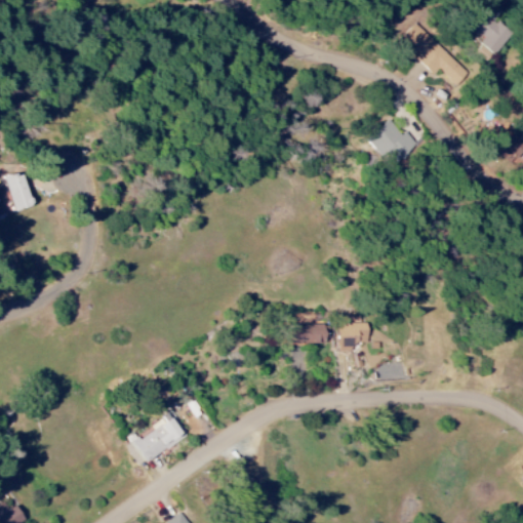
[(472,26),(484,37),(480,42),(492,53),(512,33),(487,9),(472,26)]
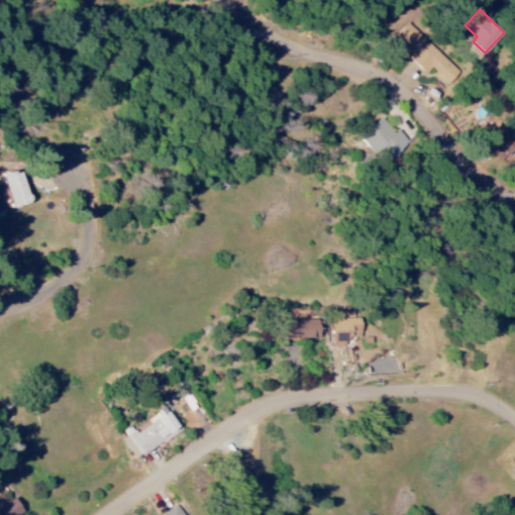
[(460,72),(409,21),(396,34),(414,52),(409,57),(426,73),(431,67),(448,84),(460,72)]
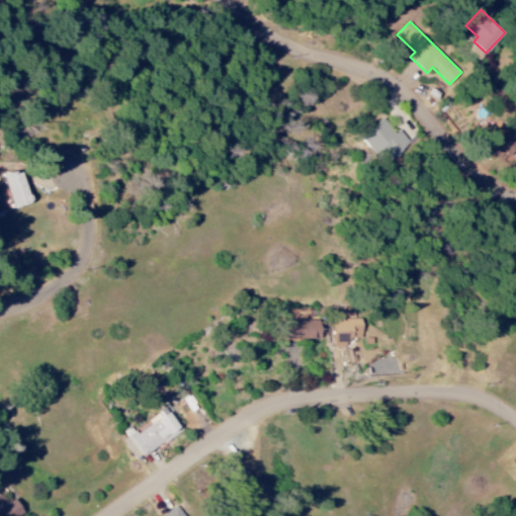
[(410,143),(400,130),(396,133),(385,118),(361,135),(381,164),(410,143)]
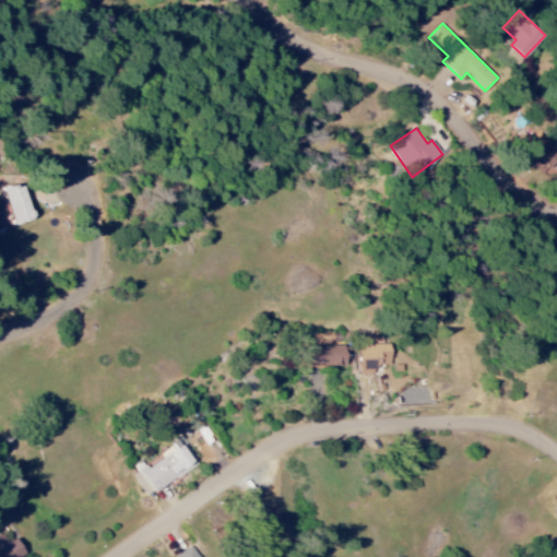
[(16,223),(36,217),(25,181),(6,188),(16,223)]
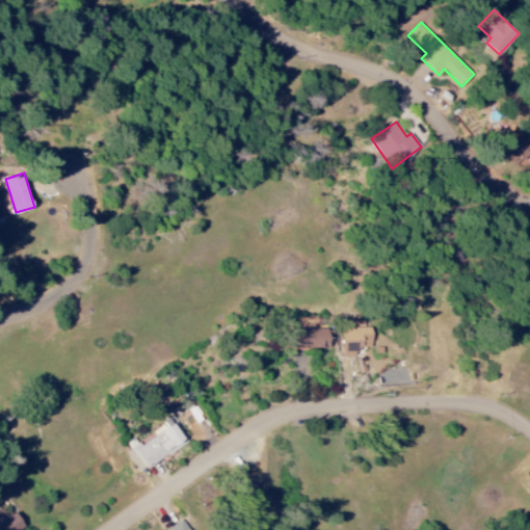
[(344,355),(358,354),(358,346),(375,346),(374,326),(343,326),(344,355)]
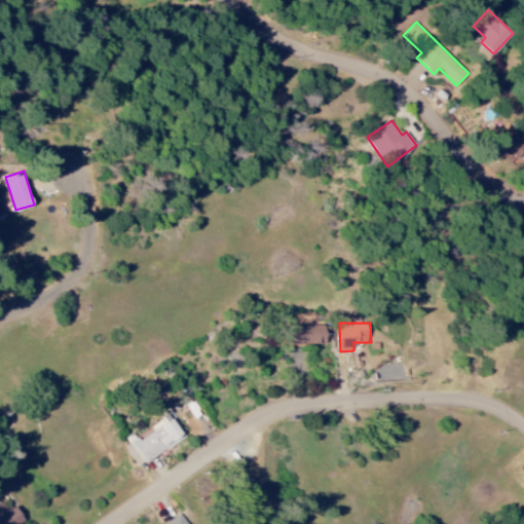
[(329,343),(329,325),(289,324),(289,343),(329,343)]
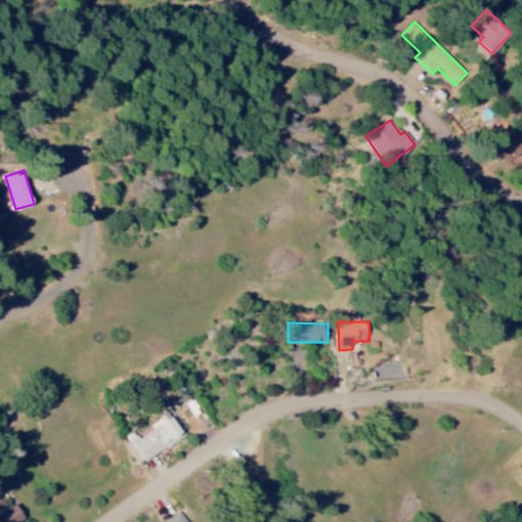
[(146,461),(187,432),(171,408),(162,416),(164,418),(132,439),(146,461)]
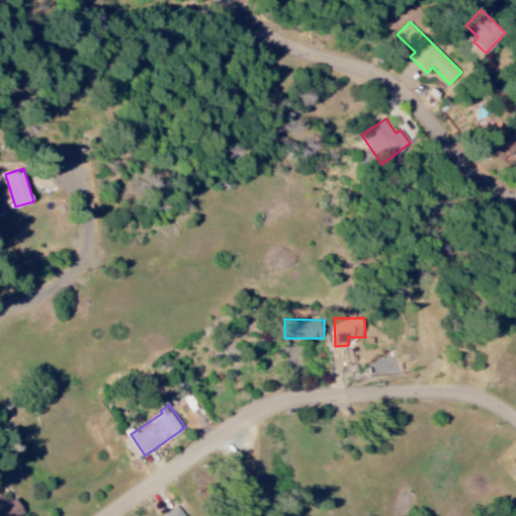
[(0,515),(21,515),(26,514),(19,498),(9,502),(6,496),(0,498),(0,515)]
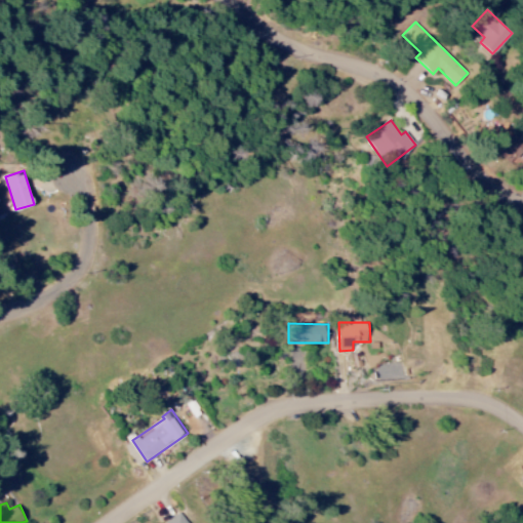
[(188,522),(179,512),(165,522),(164,522),(188,522)]
